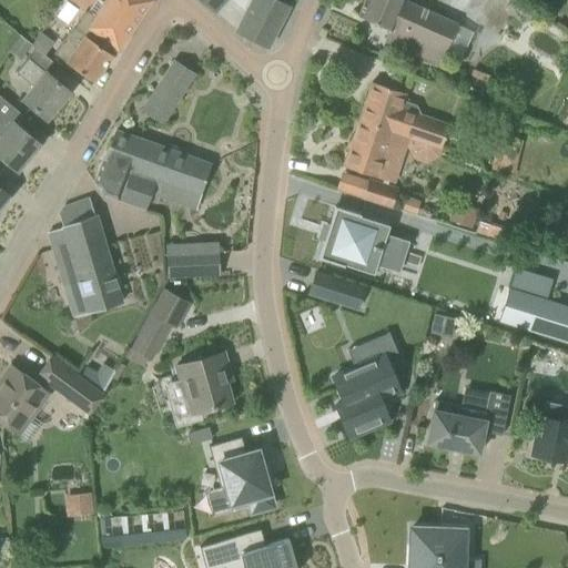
[(89,28),(117,47),(118,48),(151,1),(149,0),(107,0),(105,3),(101,0),(80,0),(78,6),(84,10),(85,9),(95,17),(89,28)]
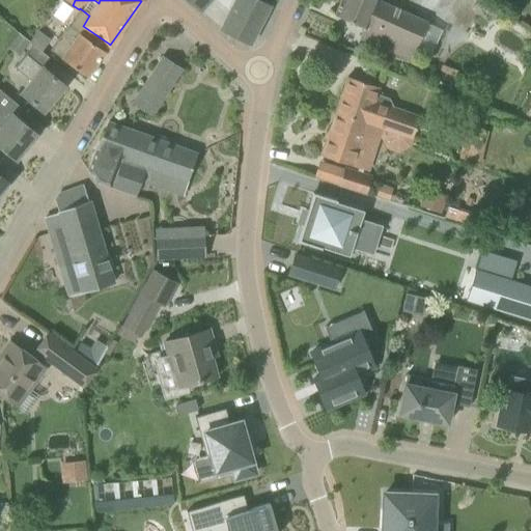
[(250,45),(270,6),(257,0),(234,0),(230,8),(217,0),(187,0),(221,28),(220,29),(250,45)]
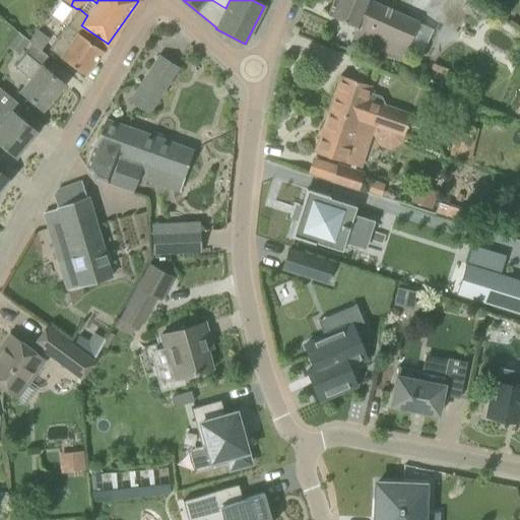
[(433,30),(417,23),(417,22),(371,1),(372,1),(370,0),(333,0),(327,14),(358,28),(352,38),(401,60),(407,49),(421,55),(433,30)]
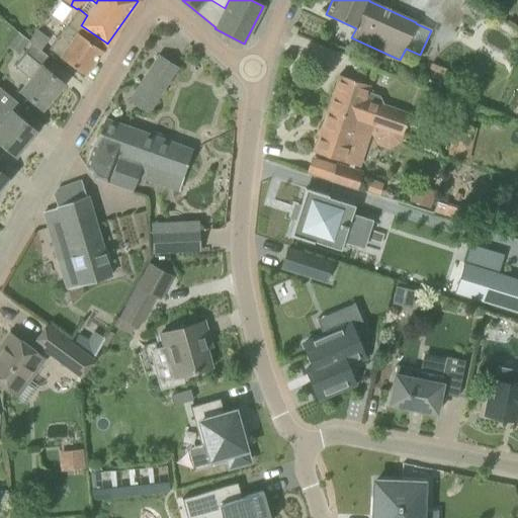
[(101,50),(106,42),(81,25),(87,15),(78,8),(77,9),(49,49),(85,75),(102,51),(101,50)]
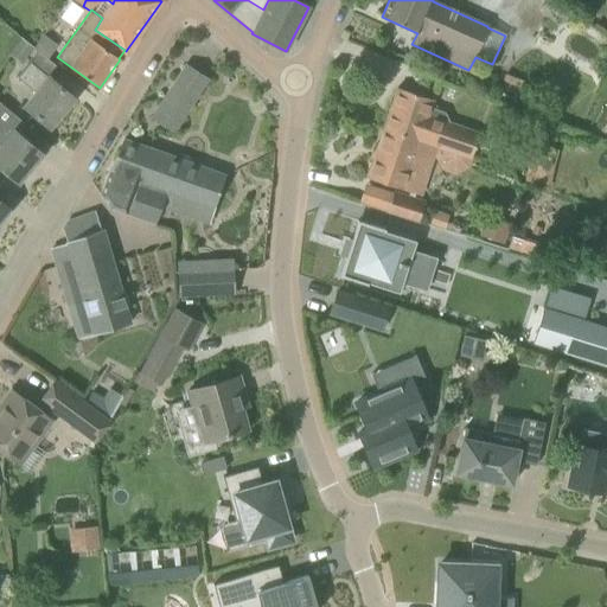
[(45,59),(46,58),(56,45),(43,34),(33,48),(32,49),(33,49),(45,59)]
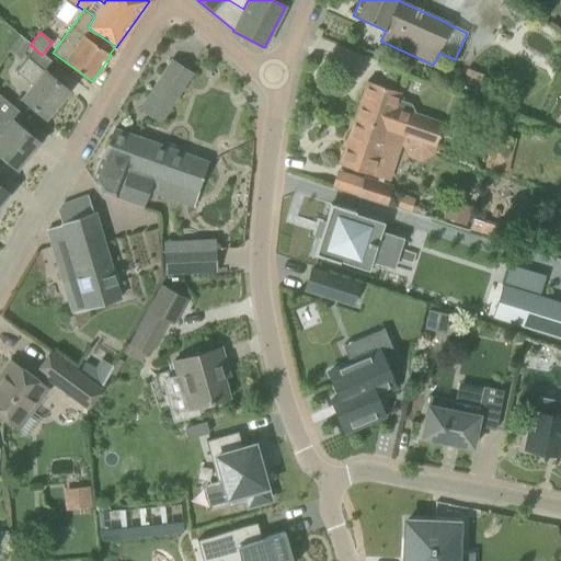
[(30,45),(31,44),(19,35),(8,50),(20,60),(31,45),(30,45)]
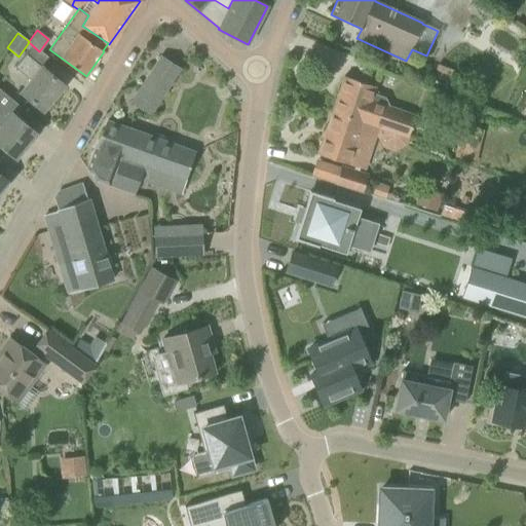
[(42,68),(41,68),(26,54),(15,67),(32,80),(22,94),(42,110),(64,85),(42,68)]
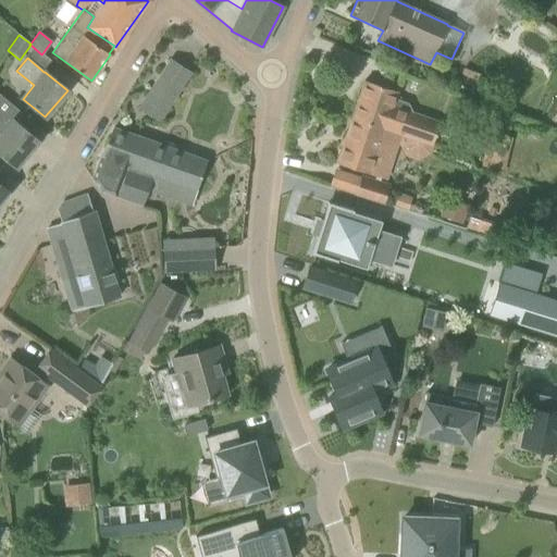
[(147,96),(168,109),(190,73),(170,60),(147,96)]
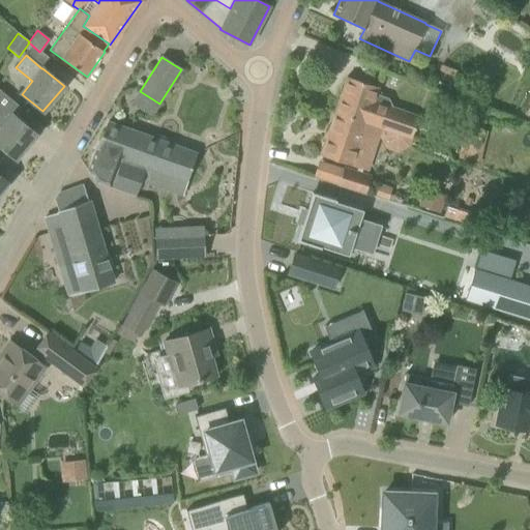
[(334,113),(382,129),(411,140),(419,116),(392,107),(388,98),(376,94),(378,87),(347,77),(334,113)]
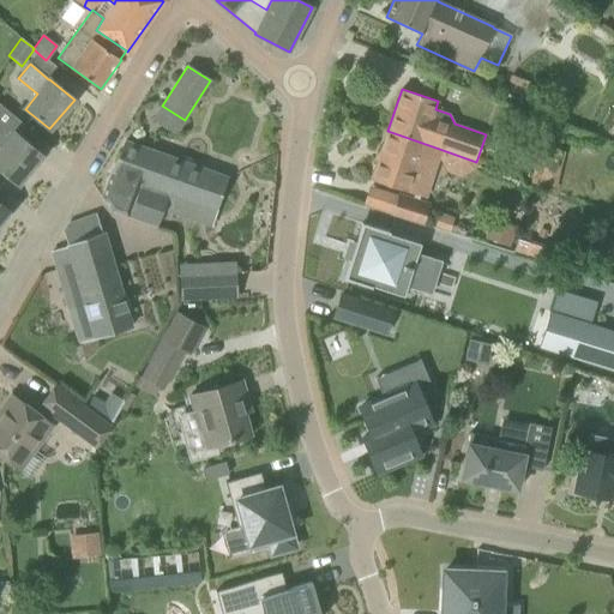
[(0,170),(18,185),(42,156),(18,136),(25,126),(0,104),(0,145),(1,146),(0,149),(0,170)]
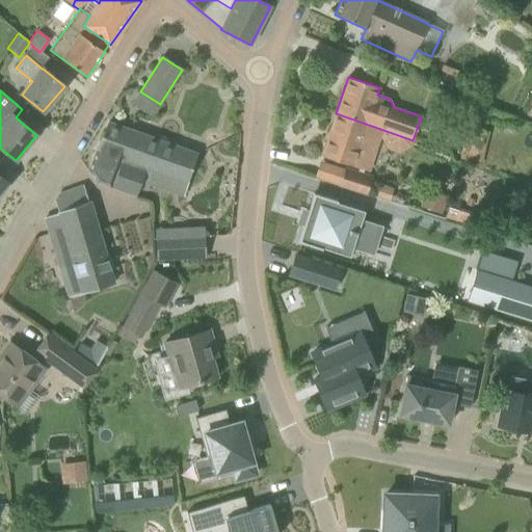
[(336,113),(321,155),(360,168),(366,152),(375,155),(383,130),(336,113)]
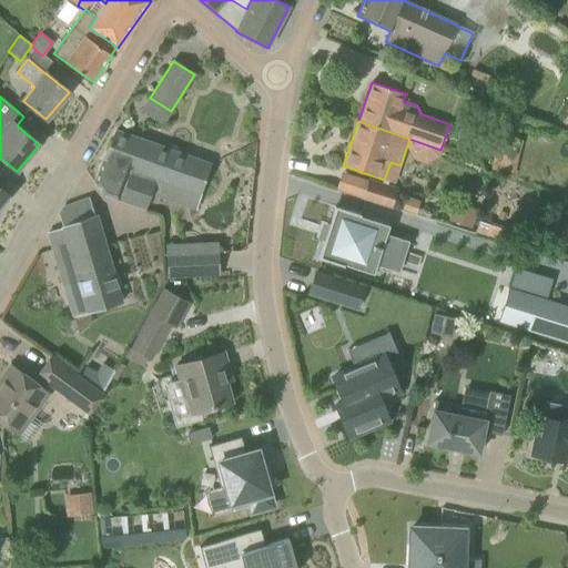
[(140,139),(115,130),(101,161),(102,161),(94,183),(102,195),(114,200),(118,201),(140,139)]
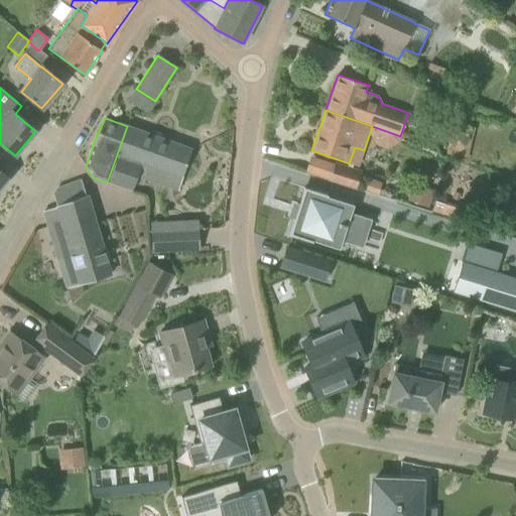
[(467,159),(475,129),(454,123),(445,153),(467,159)]
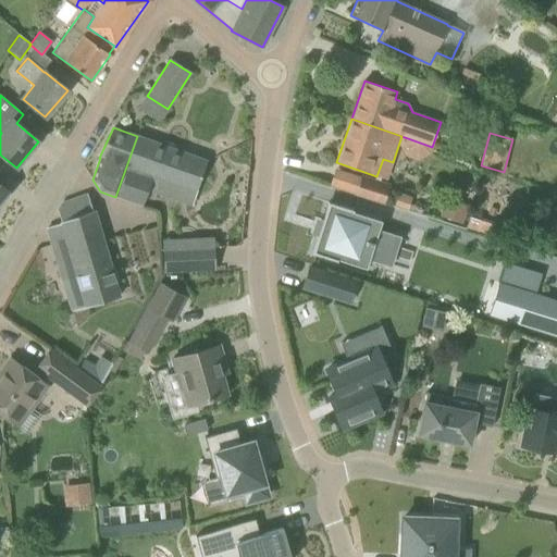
[(141,206),(151,176),(196,193),(207,161),(137,136),(115,197),(141,206)]
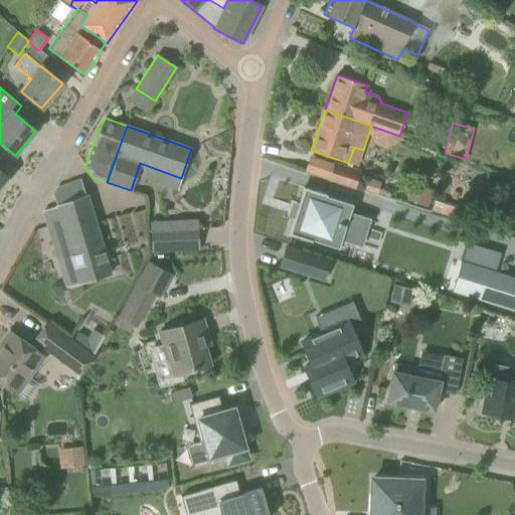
[(353,189),(358,172),(335,165),(329,181),(353,189)]
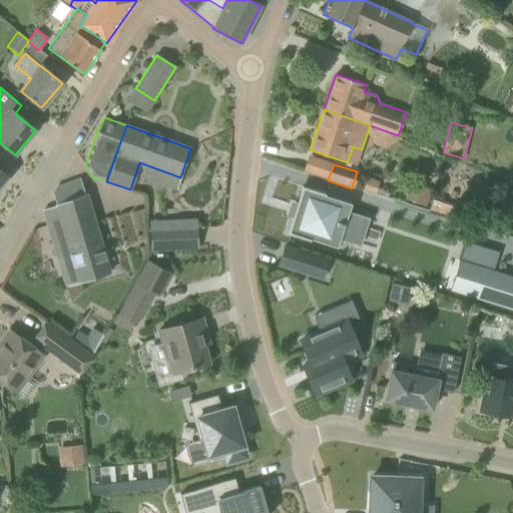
[(65,286),(109,273),(86,193),(84,194),(80,179),(57,188),(53,194),(56,205),(44,209),(54,240),(52,241),(65,286)]
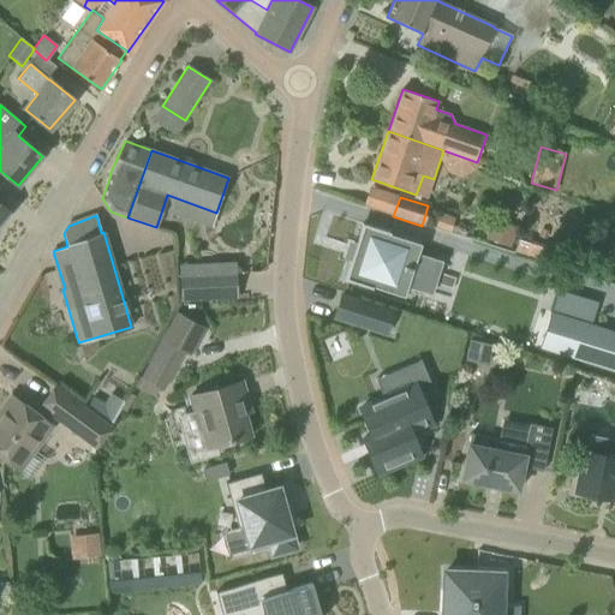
[(490,221),(487,239),(512,244),(515,226),(490,221)]
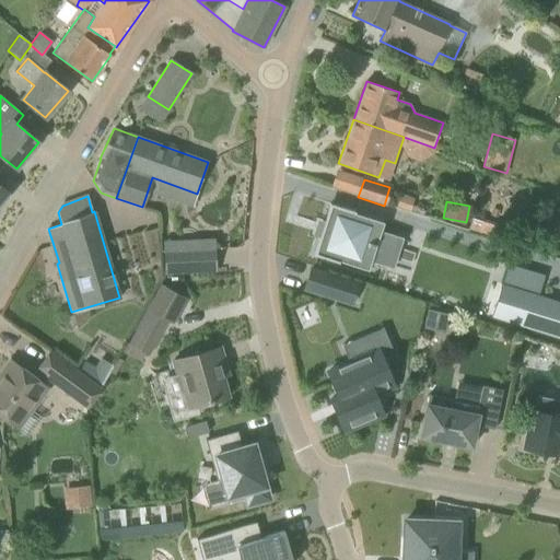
[(343,263),(346,256),(370,265),(372,257),(397,266),(406,240),(381,231),(383,224),(358,217),(360,211),(335,202),(323,241),(322,241),(317,255),(325,257),(325,256),(343,263)]
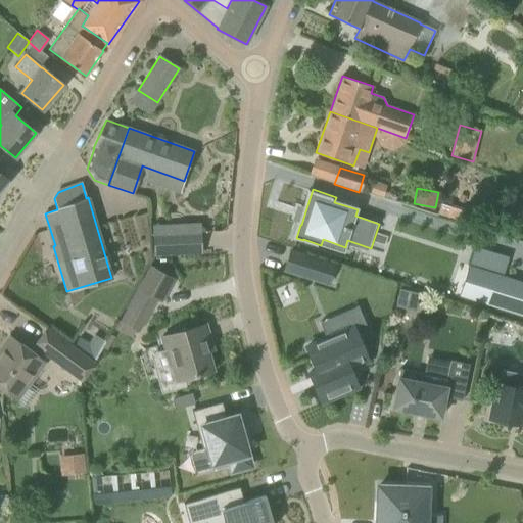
[(155,254),(200,252),(199,232),(153,234),(155,254)]
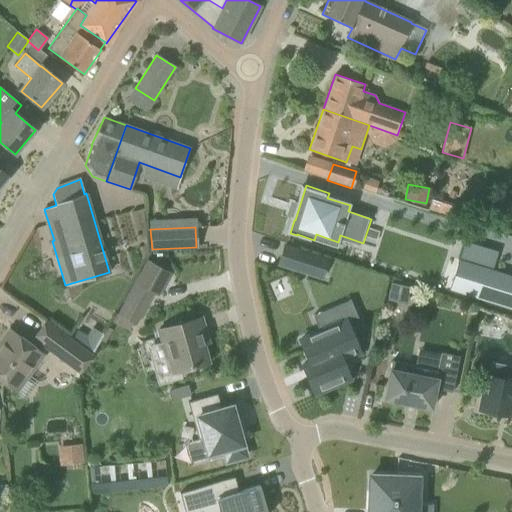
[(321,278),(327,259),(284,245),(278,265),(321,278)]
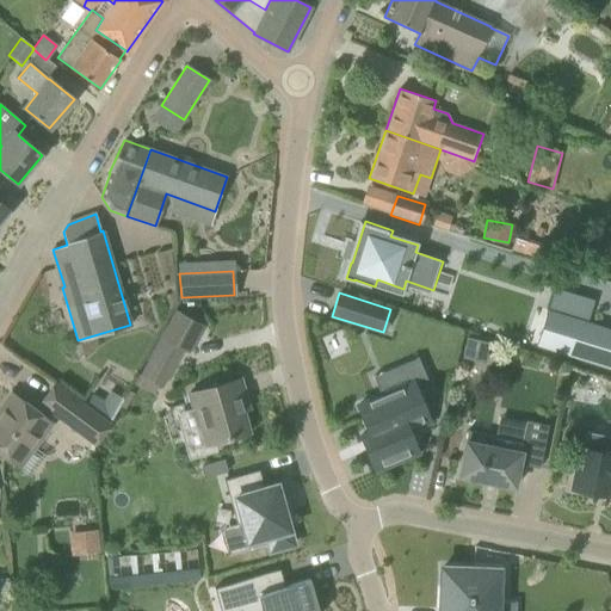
[(189,352),(197,335),(202,327),(174,312),(160,335),(183,349),(189,352)]
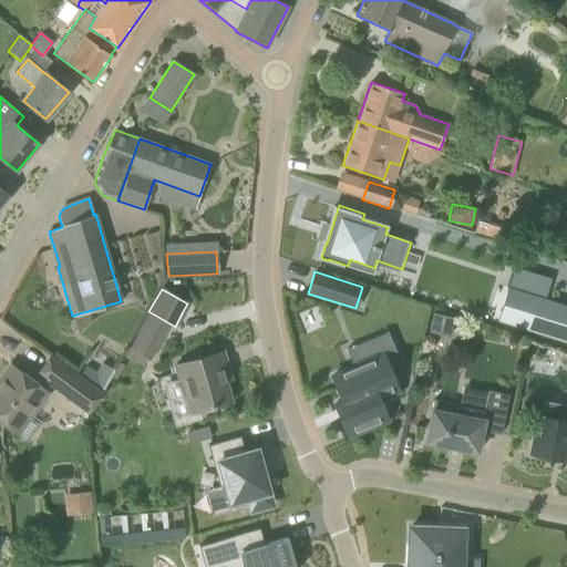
[(566,307),(521,292),(511,323),(566,341),(566,307)]
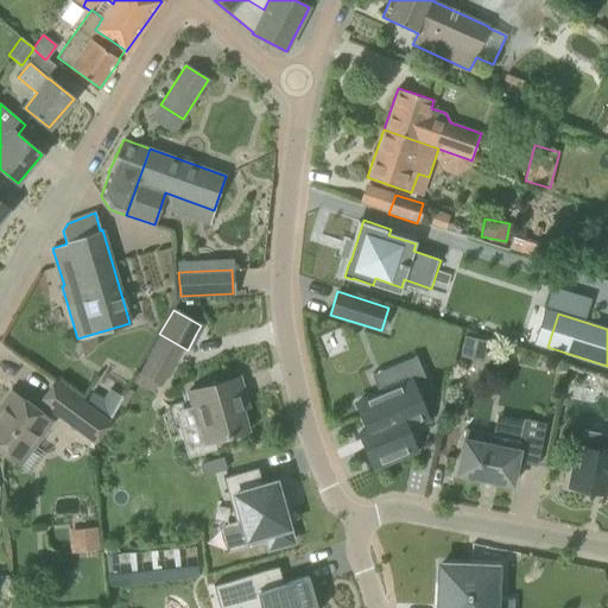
[(138,373),(140,375),(160,385),(182,347),(159,334),(138,373)]
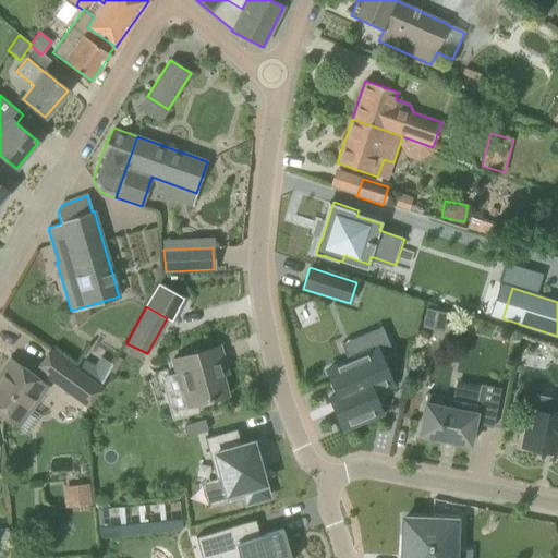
[(424,326),(444,327),(445,310),(425,308),(424,326)]
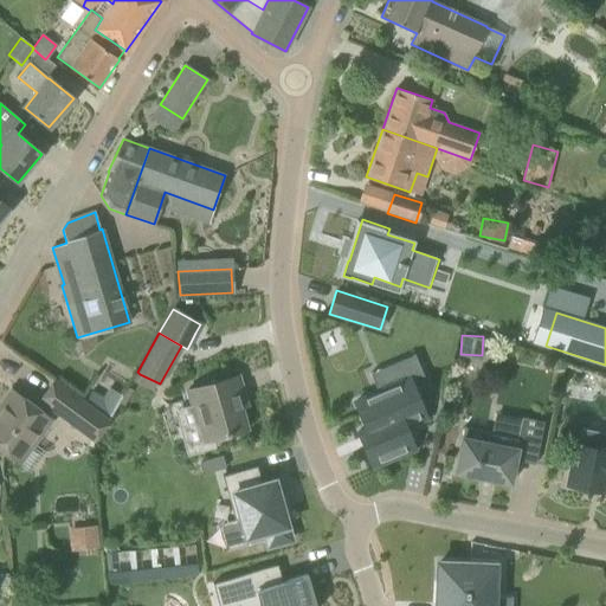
[(243,394),(238,376),(188,391),(193,408),(199,406),(204,423),(180,430),(187,453),(211,446),(208,440),(246,430),(237,395),(243,394)]
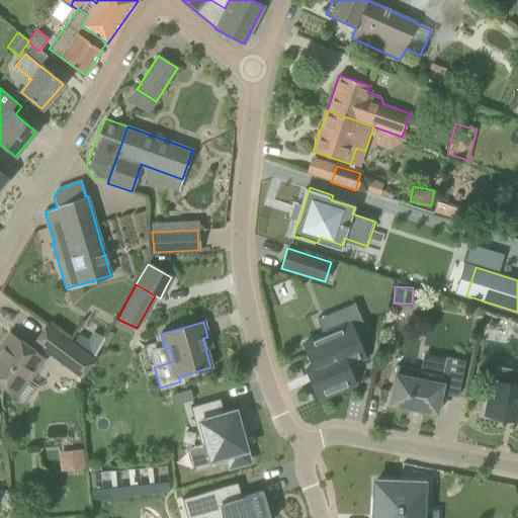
[(353,323),(307,342),(317,364),(310,367),(322,397),(357,382),(349,363),(367,356),(353,323)]
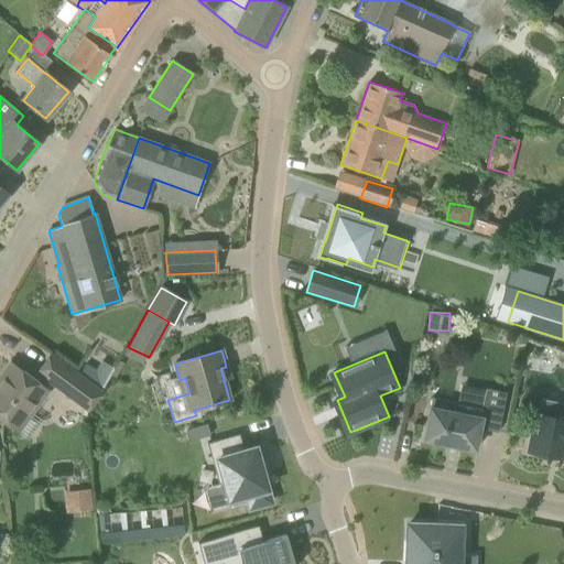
[(80,371),(105,383),(114,367),(89,354),(80,371)]
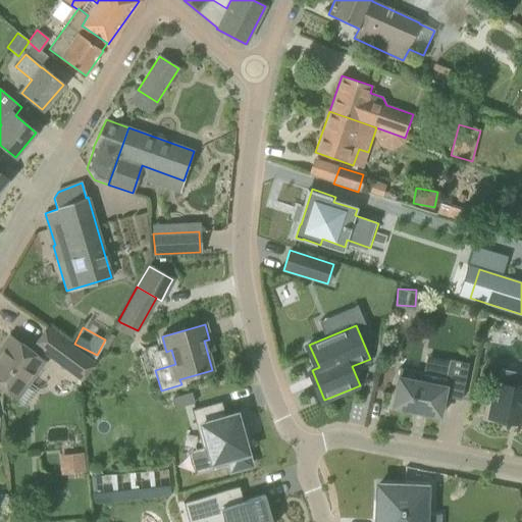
[(81,381),(93,365),(44,329),(32,346),(81,381)]
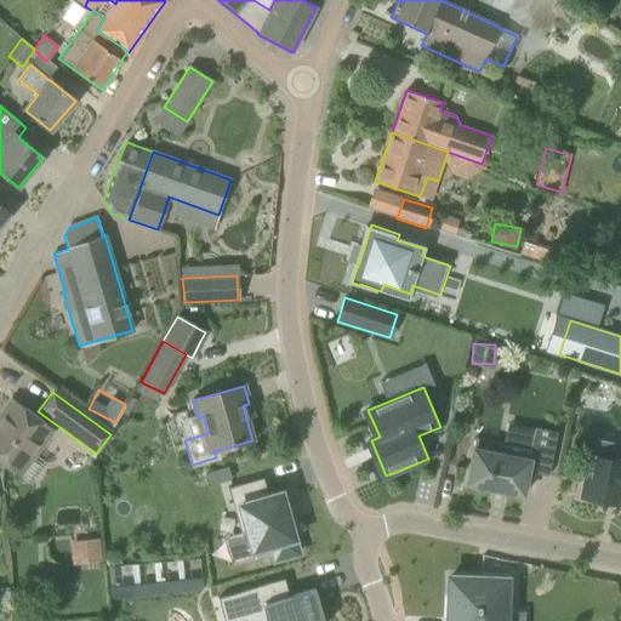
[(55,432),(32,415),(11,400),(0,415),(0,417),(1,420),(0,421),(0,459),(15,471),(28,453),(34,457),(55,432)]
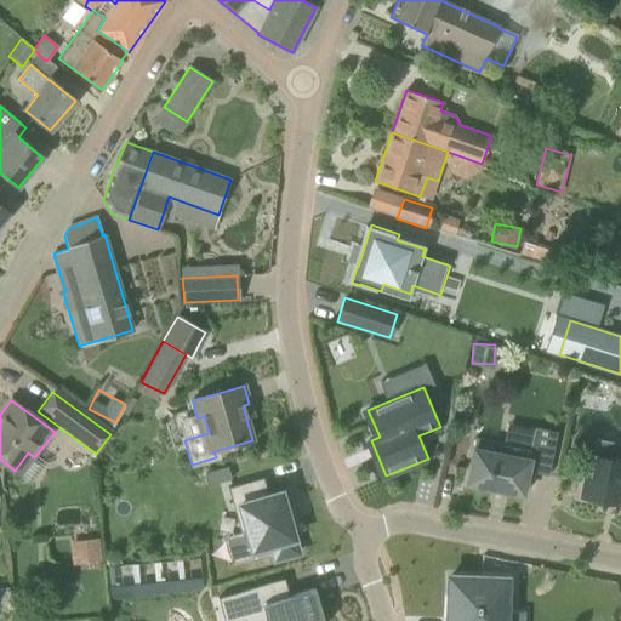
[(548,476),(557,432),(535,428),(530,449),(502,443),(500,454),(473,449),(466,484),(523,496),(528,472),(548,476)]
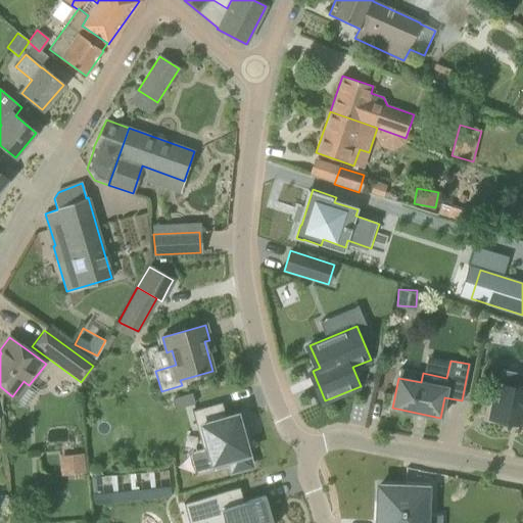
[(522,419),(522,388),(501,384),(497,401),(492,400),(488,419),(522,426),(522,420),(522,419)]
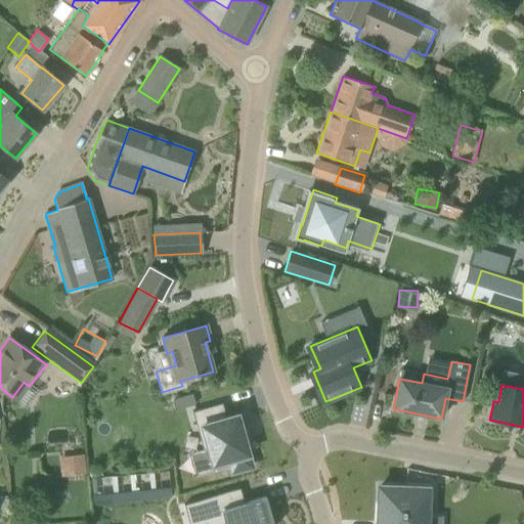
[(173,399),(176,410),(195,404),(192,394),(173,399)]
